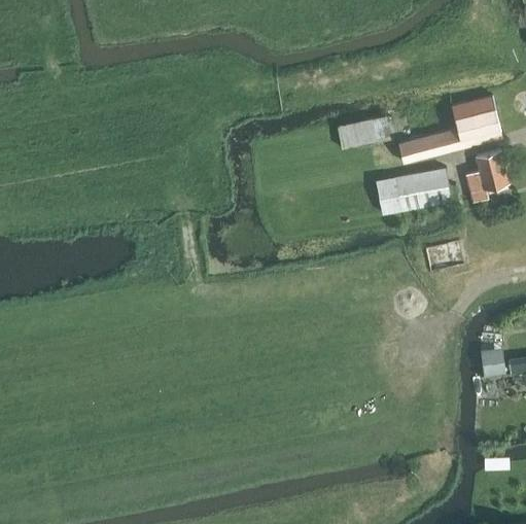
[(502,139),(491,98),(450,108),(456,130),(398,144),(402,164),(502,139)]
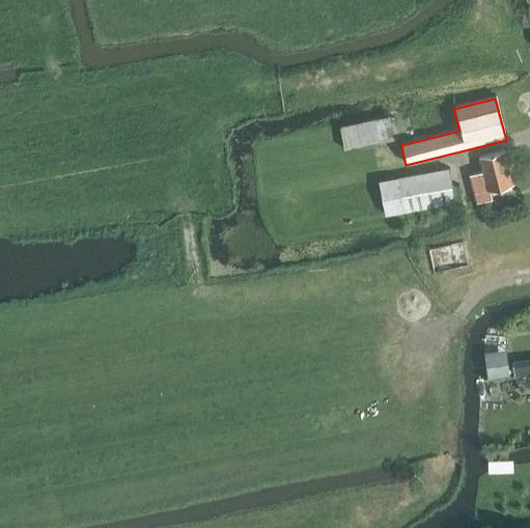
[(341,129),(345,150),(393,140),(389,118),(341,129)]
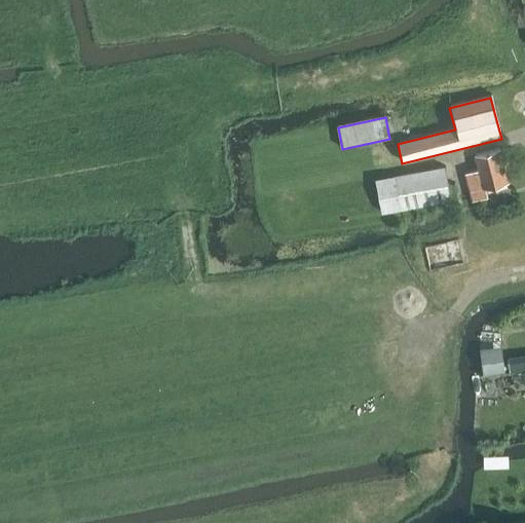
[(507,183),(498,150),(474,157),(478,172),(463,176),(471,203),(486,199),(483,189),(507,183)]
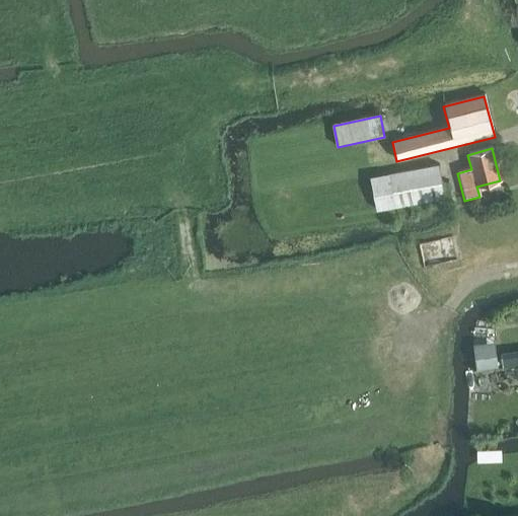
[(438,166),(388,175),(371,178),(377,211),(444,199),(438,166)]
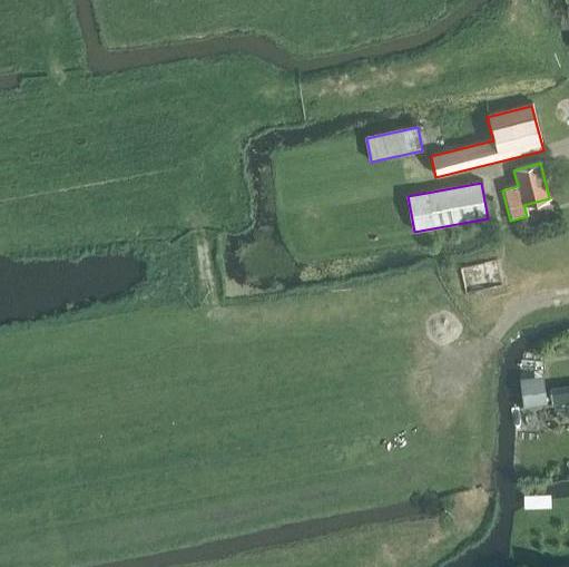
[(568,384),(551,385),(552,401),(568,400),(568,384)]
